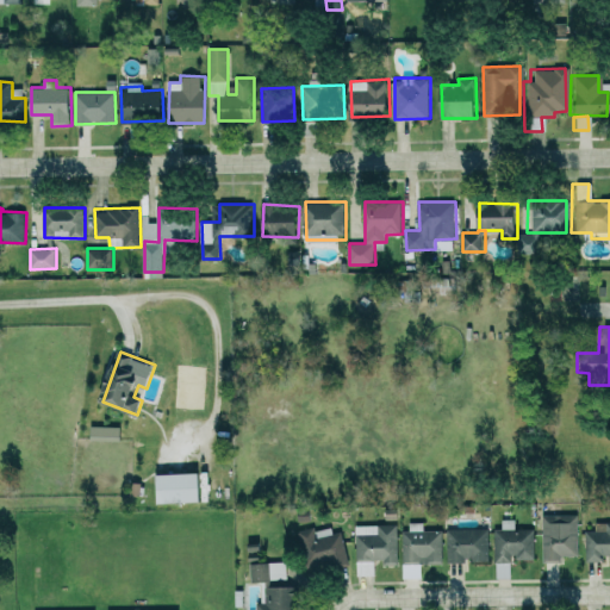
[(122,441),(123,427),(93,425),(92,440),(122,441)]
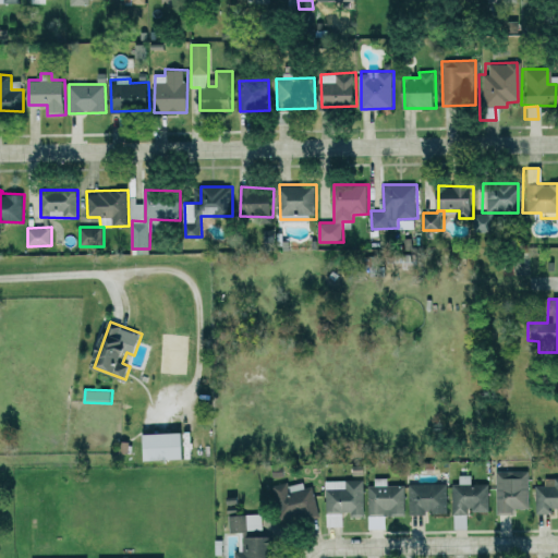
[(185,433),(147,434),(147,461),(186,459),(185,433)]
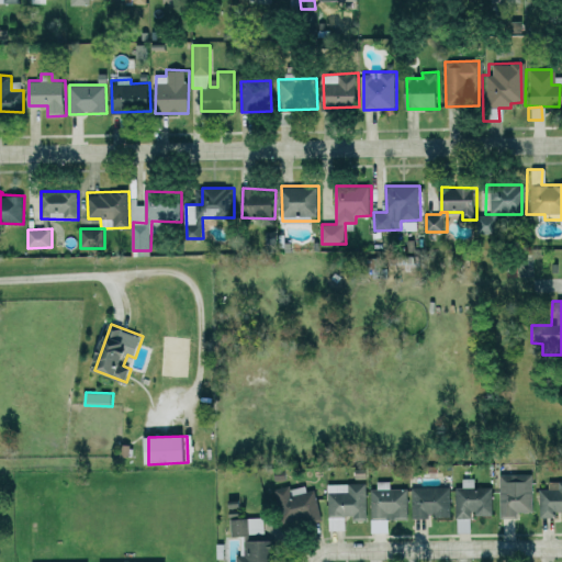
[(534,473),(501,474),(502,517),(518,517),(518,512),(535,512),(534,473)]
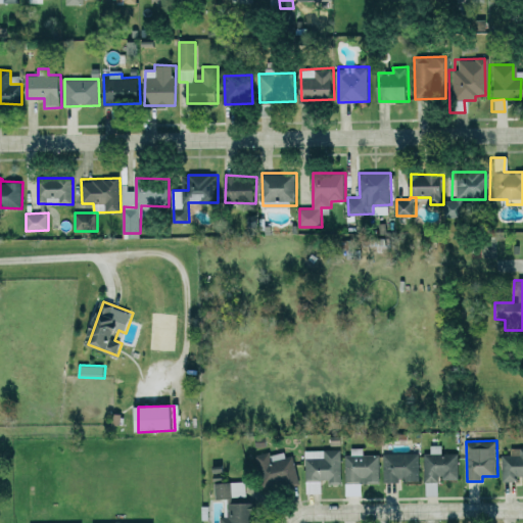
[(522,481),(522,446),(508,447),(508,455),(500,455),(500,479),(520,478),(520,481),(522,481)]
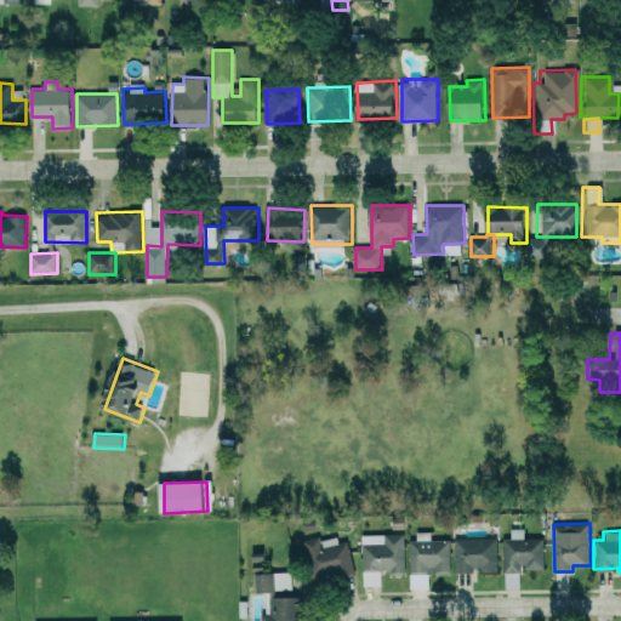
[(451,540),(432,540),(432,531),(417,531),(417,540),(409,540),(410,573),(453,573),(451,540)]
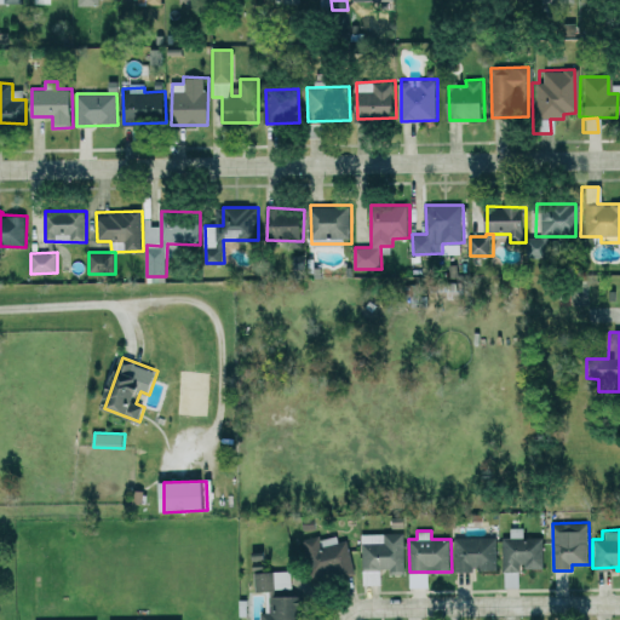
[(362,533),(363,584),(383,584),(383,572),(406,572),(405,533),(362,533)]
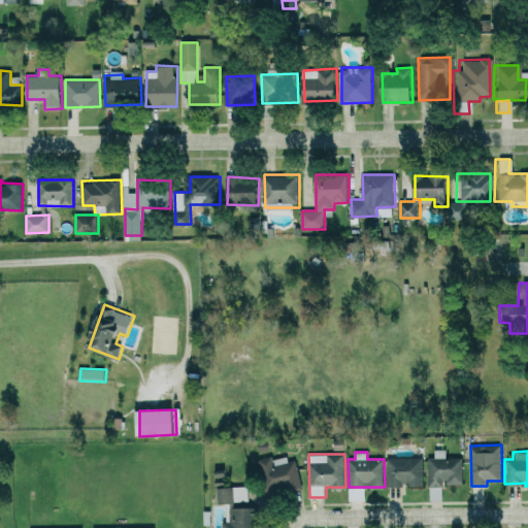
[(296,460),(289,462),(288,456),(273,459),(272,456),(260,459),(267,494),(302,487),(296,460)]
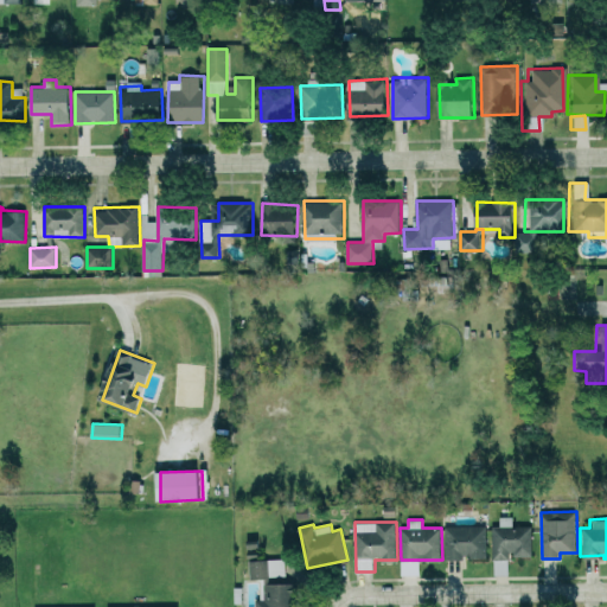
[(486,525),(446,526),(446,560),(487,558),(486,525)]
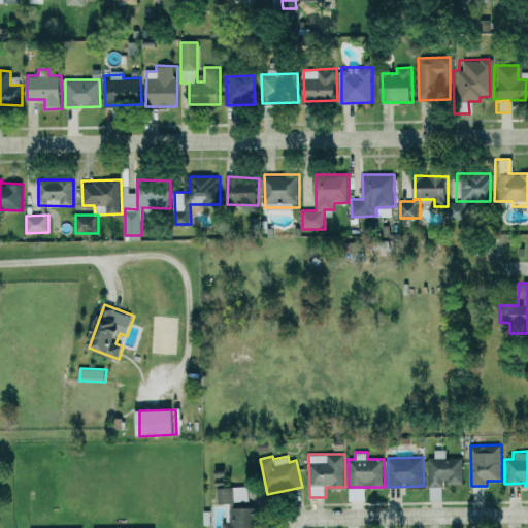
[(259,527),(259,507),(235,507),(235,501),(244,501),(244,487),(218,487),(218,503),(228,503),(228,522),(223,522),(223,527),(259,527)]
